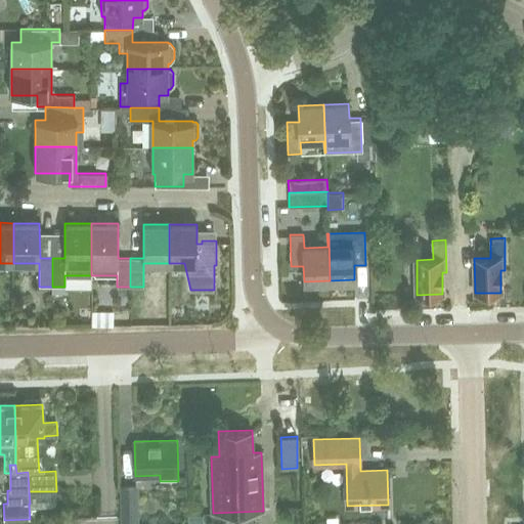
[(136,523),(137,523),(138,523),(138,486),(120,486),(120,523),(122,523),(136,523)]
